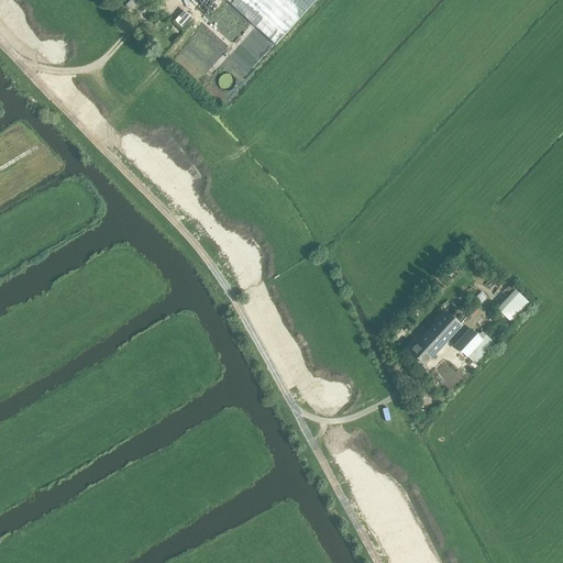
[(121,0),(120,1),(131,11),(141,0),(121,0)]
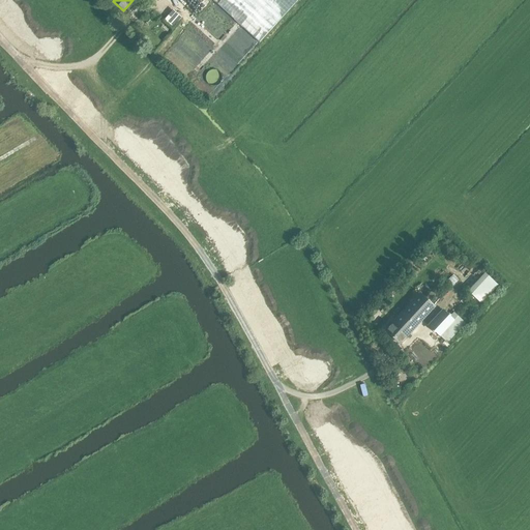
[(227,0),(229,1),(229,0),(236,0),(243,5),(242,6),(249,12),(245,18),(256,27),(251,34),(260,42),(296,0),(227,0)]
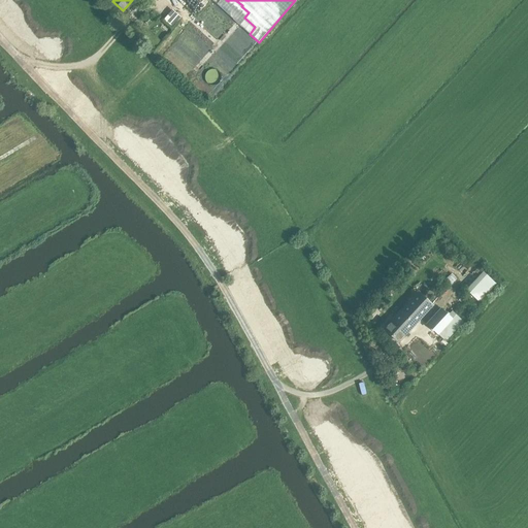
[(165,15),(173,25),(182,17),(174,8),(165,15)]
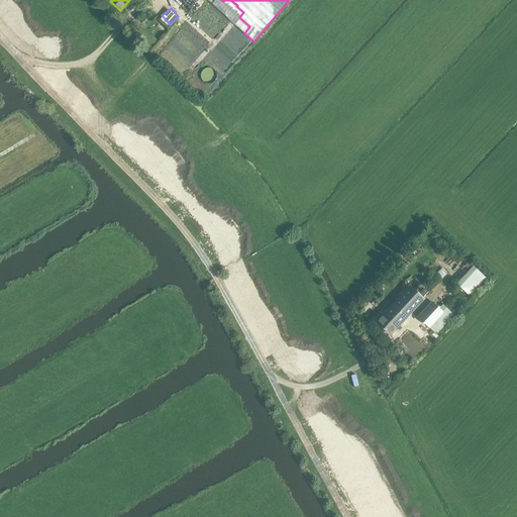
[(473,267),(456,285),(469,296),(486,279),(473,267)]
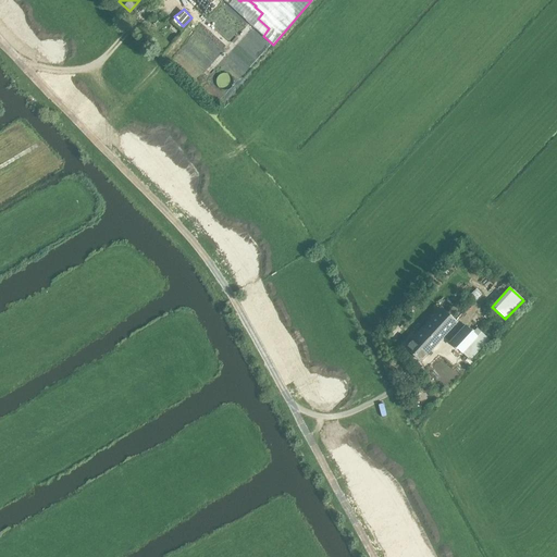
[(442,304),(457,319),(462,313),(447,298),(442,304)]
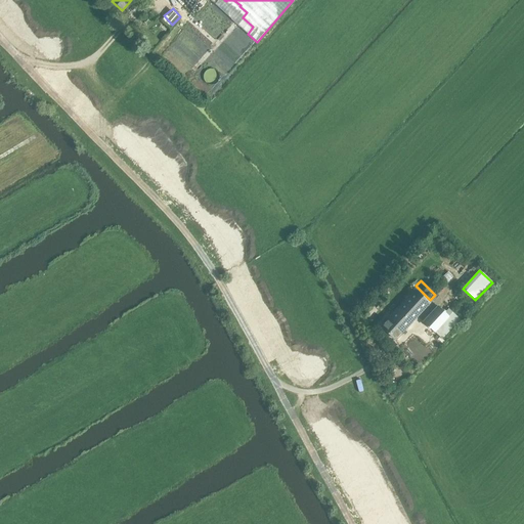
[(395,340),(428,304),(415,291),(397,310),(395,308),(392,312),(394,313),(382,326),(395,340)]
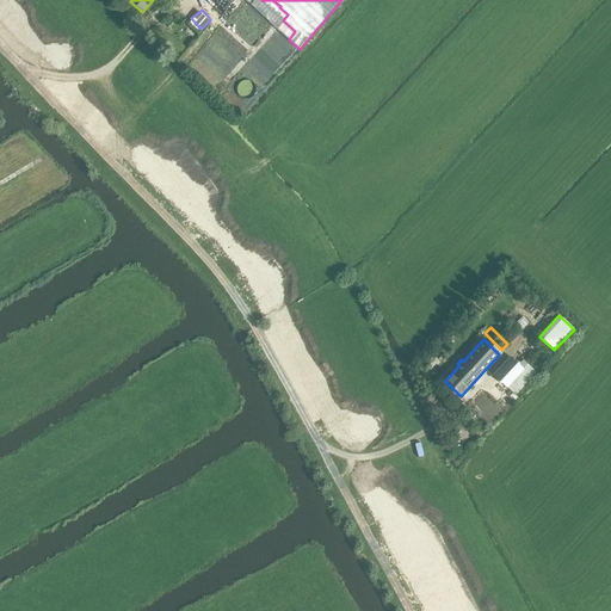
[(523,359),(518,365),(510,358),(494,375),(516,395),(537,372),(523,359)]
